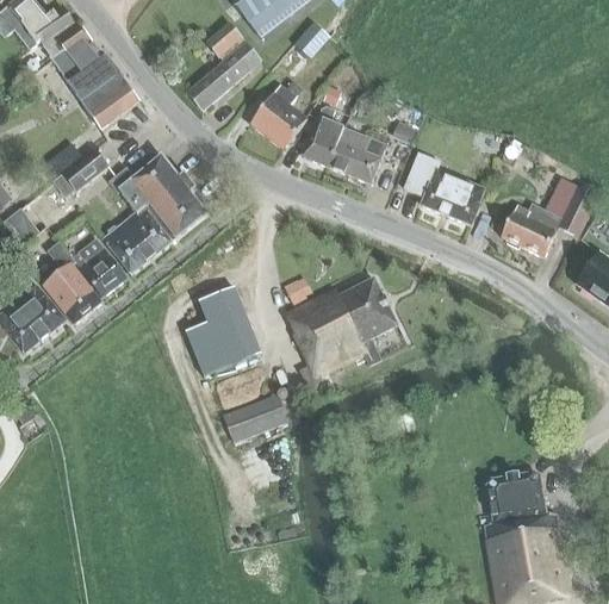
[(55,39),(74,25),(61,5),(44,16),(31,0),(10,0),(0,8),(0,36),(1,37),(12,29),(26,49),(38,41),(50,56),(61,48),(55,39)]
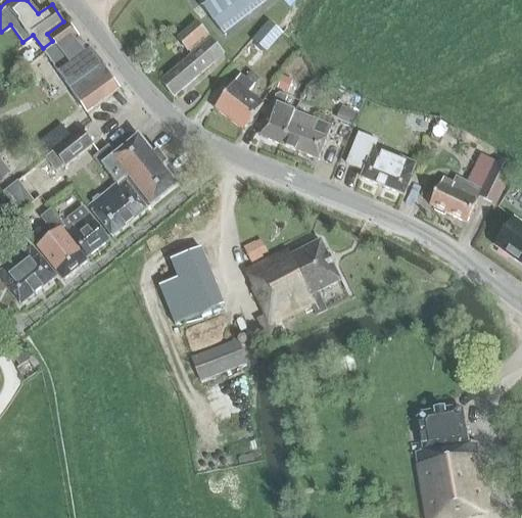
[(196,0),(219,27),(253,0),(196,0)]
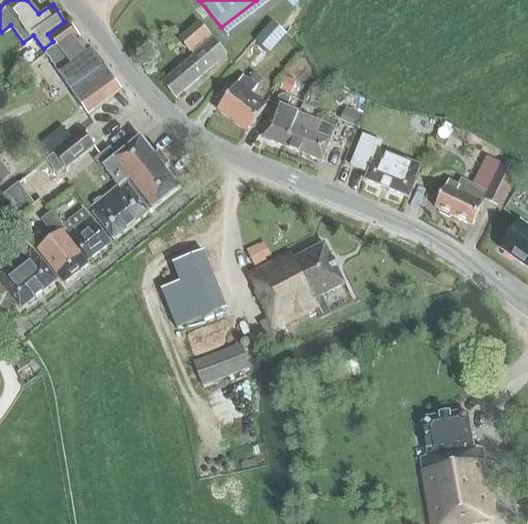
[(53,41),(43,49),(42,49),(86,111),(119,85),(105,66),(106,65),(88,43),(87,44),(78,34),(66,20),(64,22),(48,34),(53,41)]
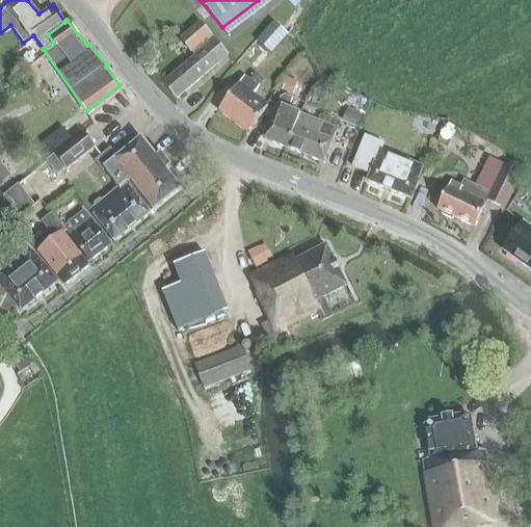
[(227,52),(214,36),(200,20),(180,35),(190,49),(191,48),(194,52),(162,80),(176,96),(227,52)]
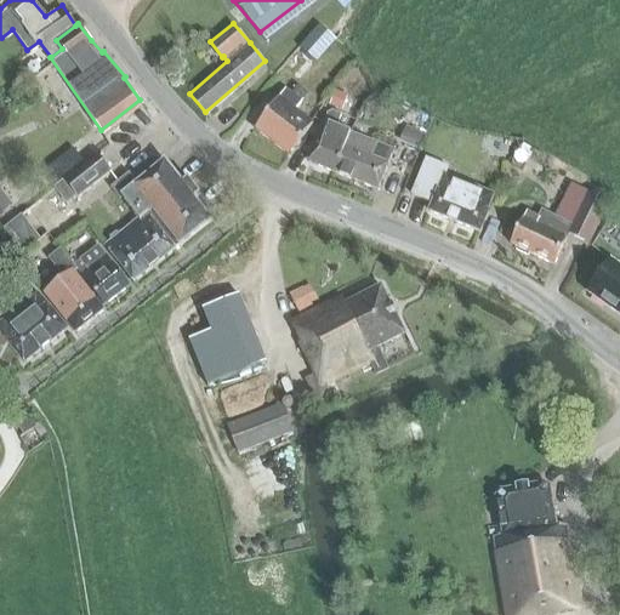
[(317,27),(284,62),(301,78),(334,43),(317,27)]
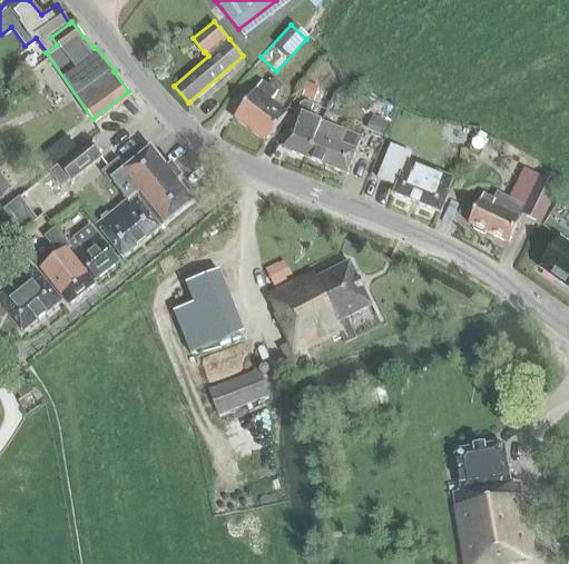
[(275,90),(281,82),(272,75),(266,82),(261,79),(232,115),(263,138),(285,109),(271,98),(276,90),(275,90)]
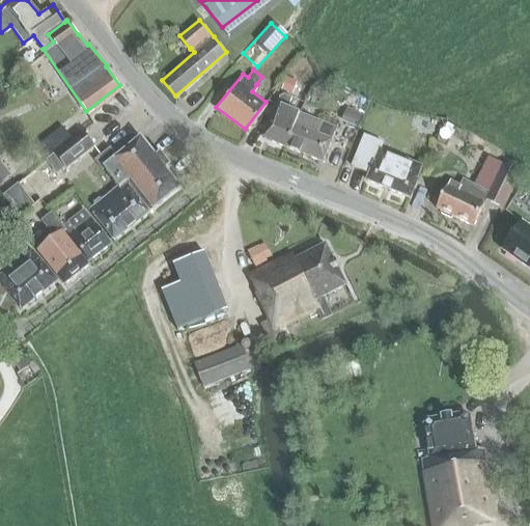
[(290,90),(296,78),(284,74),(280,86),(290,90)]
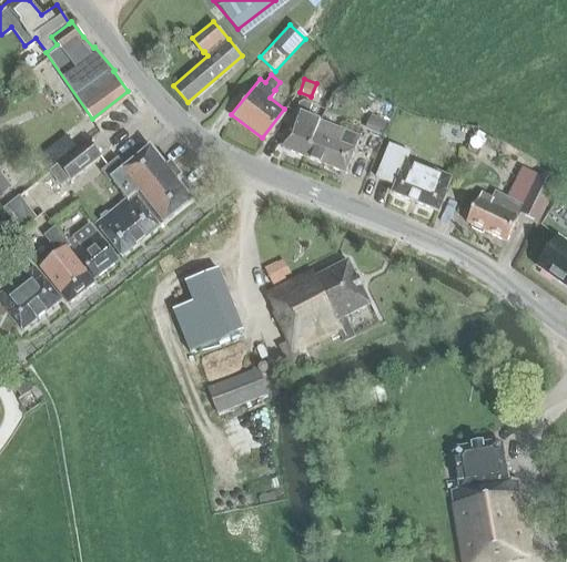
[(373,94),(370,103),(394,112),(396,103),(373,94)]
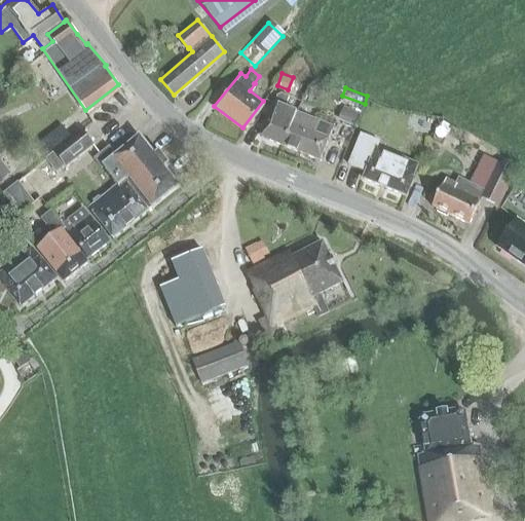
[(282,143),(295,109),(284,105),(288,94),(279,90),(274,92),(259,134),(282,143)]
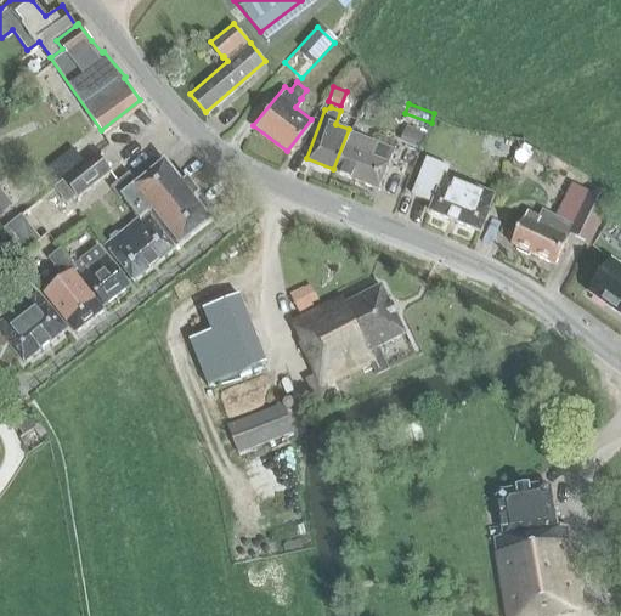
[(408,125),(404,139),(417,143),(422,130),(408,125)]
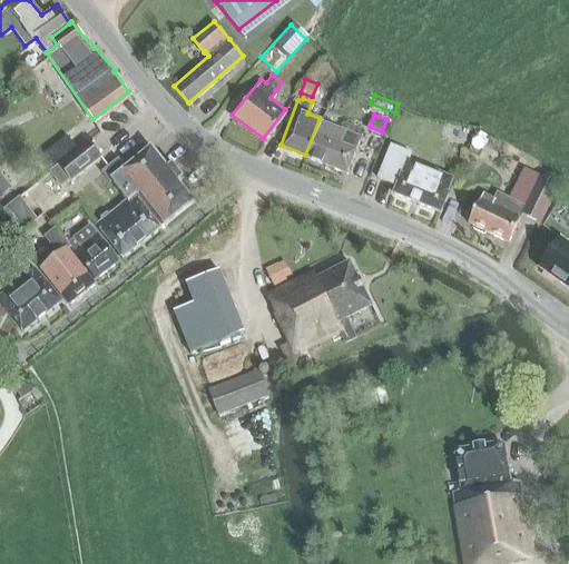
[(320,118),(305,155),(344,170),(360,134),(320,118)]
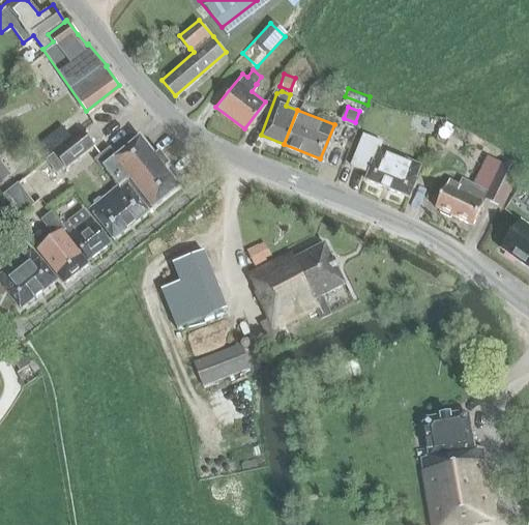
[(79,128),(45,156),(54,169),(62,163),(64,165),(94,142),(82,125),(79,128)]
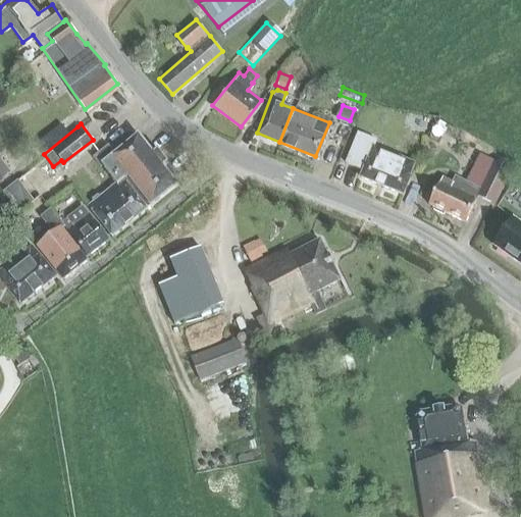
[(360,170),(359,173),(402,191),(409,173),(408,173),(413,159),(373,143),(375,137),(357,128),(345,160),(361,167),(360,170)]
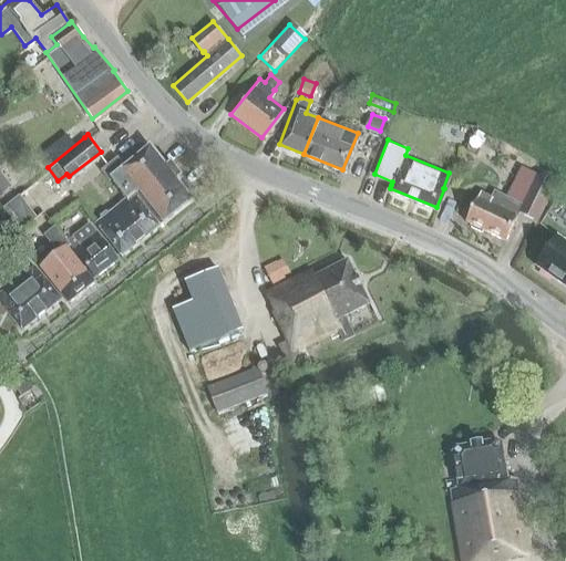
[(125,196),(133,190),(137,187),(163,219),(192,197),(175,176),(179,173),(170,159),(164,163),(148,143),(123,163),(115,154),(105,163),(112,173),(109,176),(125,196)]
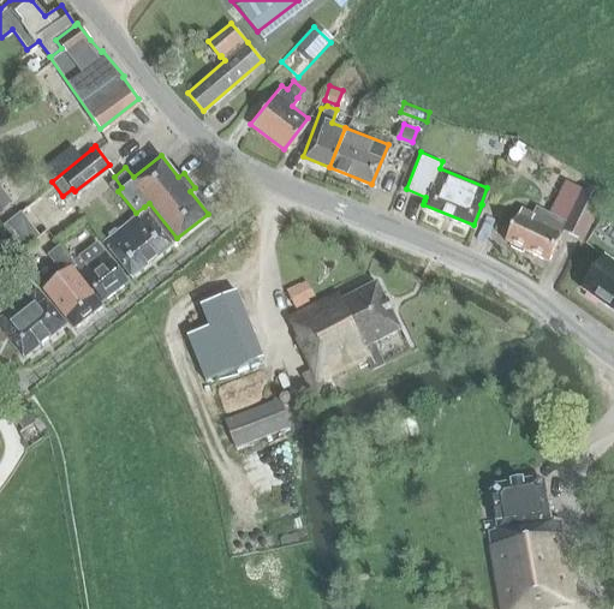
[(582,238),(602,197),(583,187),(566,220),(535,204),(531,210),(520,206),(517,213),(516,213),(504,237),(510,239),(508,242),(520,249),(522,246),(547,258),(562,227),(582,238)]
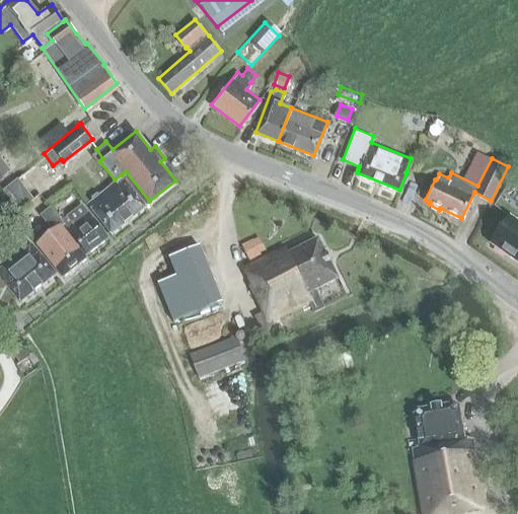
[(19,174),(4,186),(22,209),(37,198),(19,174)]
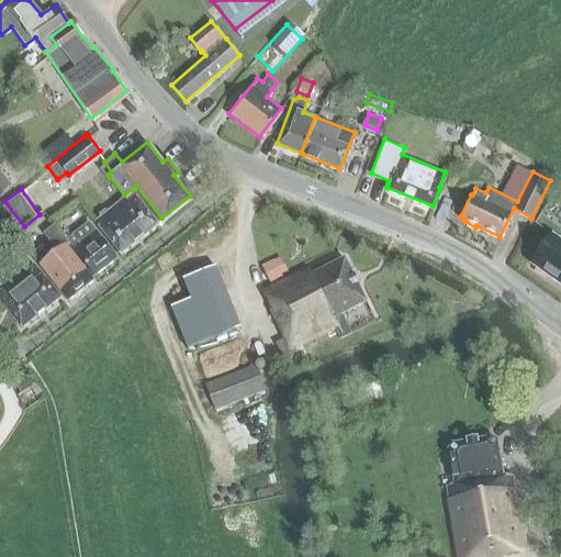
[(132,189),(124,195),(108,207),(104,205),(97,210),(98,215),(93,219),(120,252),(157,221),(132,189)]
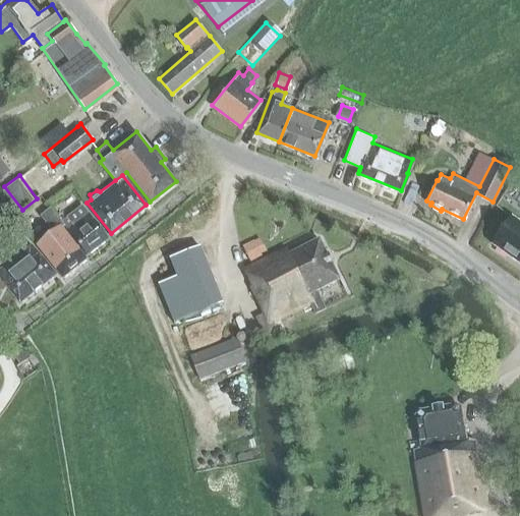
[(87,253),(107,236),(79,203),(65,214),(72,223),(66,228),(87,253)]
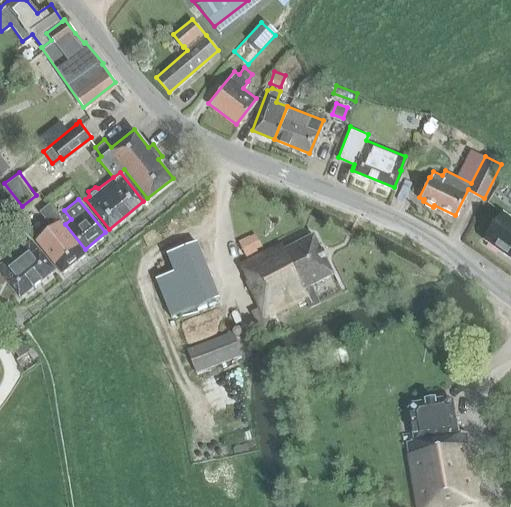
[(483,237),(510,257),(510,216),(502,210),(483,237)]
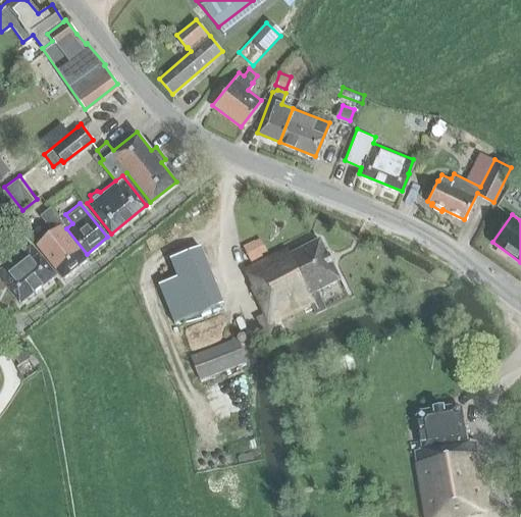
[(62,277),(86,258),(60,226),(38,245),(62,277)]
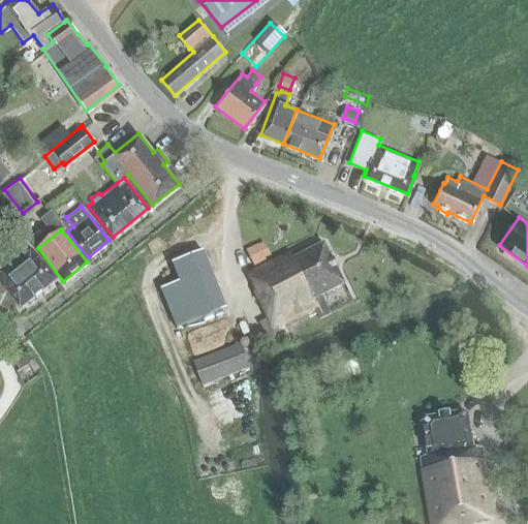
[(250,262),(261,256),(261,255),(255,243),(255,242),(244,248),(250,262)]
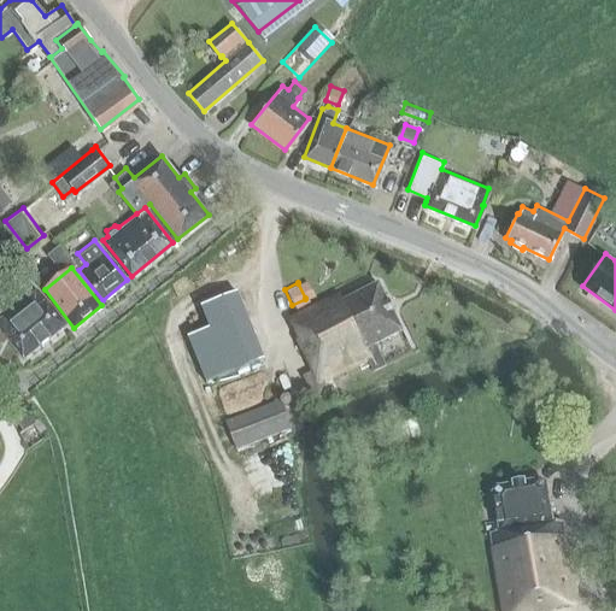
[(385,301),(375,282),(339,300),(336,294),(286,319),(295,338),(293,339),(309,368),(300,372),(312,397),(327,388),(323,380),(364,358),(370,369),(383,362),(374,342),(399,329),(389,310),(391,309),(386,300),(385,301)]
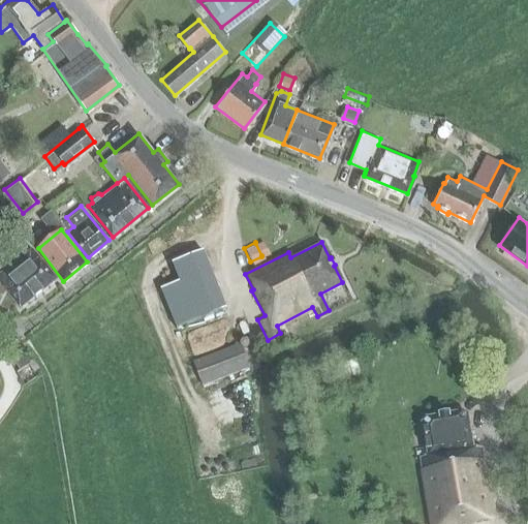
[(0,279),(3,281),(11,298),(19,307),(33,296),(41,290),(40,289),(56,279),(32,248),(1,271),(0,269),(0,279)]
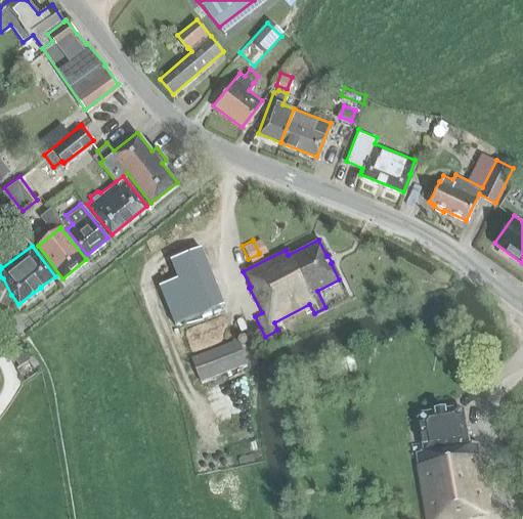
[(205,246),(172,259),(179,277),(160,285),(175,325),(227,304),(205,246)]
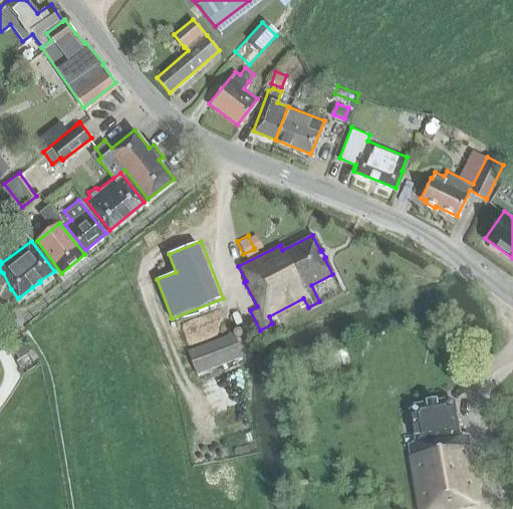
[(0,299),(4,302),(11,289),(3,273),(0,271),(0,299)]
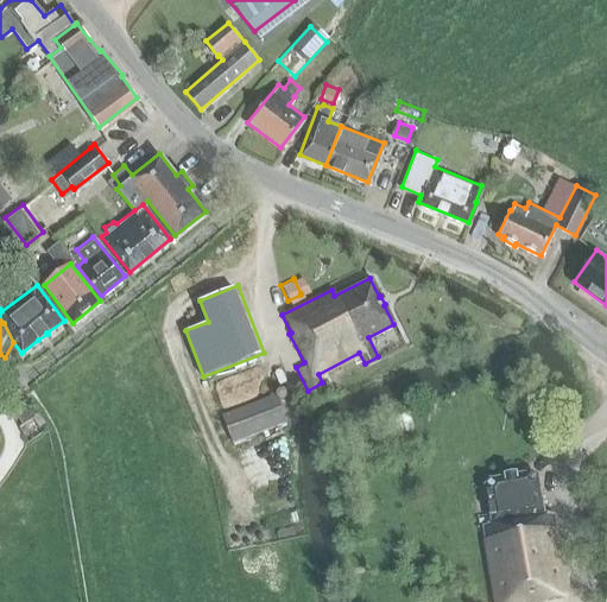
[(231,438),(285,418),(274,390),(220,411),(231,438)]
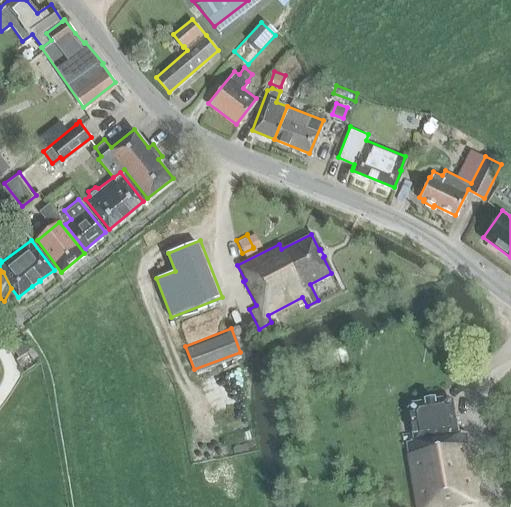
[(18,355),(29,348),(21,334),(9,341),(18,355)]
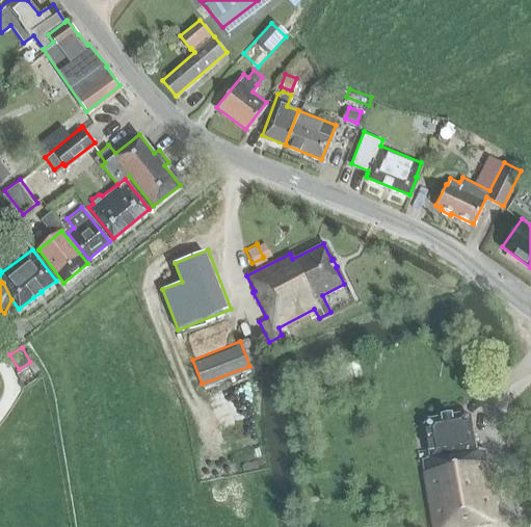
[(469,416),(465,412),(463,412),(450,415),(450,413),(442,415),(442,416),(427,418),(423,423),(424,423),(429,455),(421,457),(431,526),(468,526),(476,526),(476,523),(495,520),(482,447),(474,448),(469,416)]
